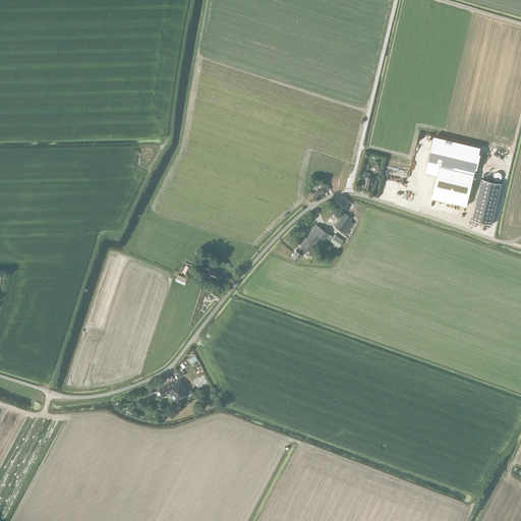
[(433,137),(425,172),(437,175),(431,197),(467,206),(480,149),(433,137)]
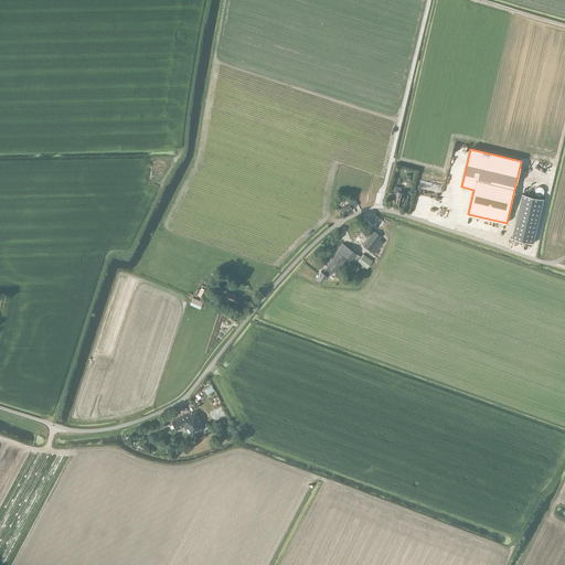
[(403,204),(403,203),(407,204),(409,195),(406,194),(401,192),(402,188),(395,187),(394,193),(397,193),(395,202),(403,204)]
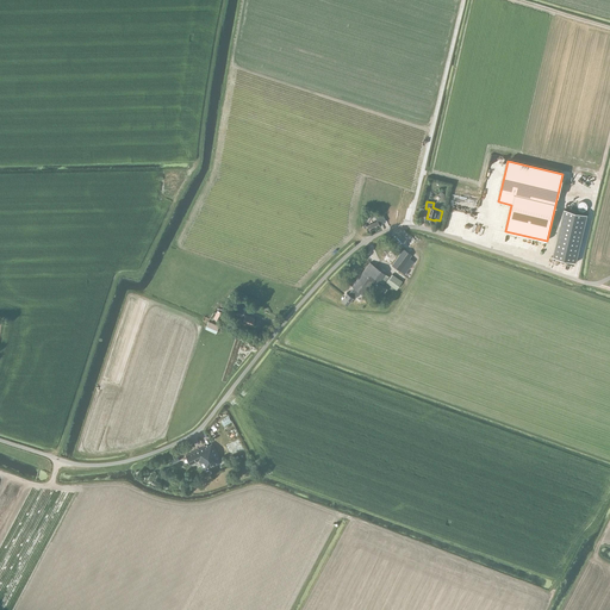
[(565,210),(553,257),(576,262),(587,215),(565,210)]
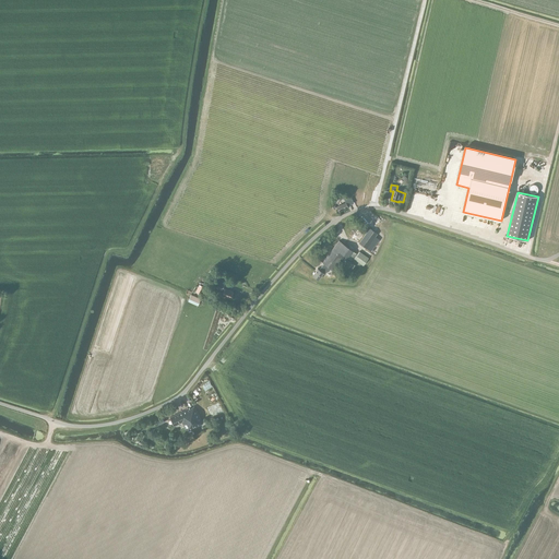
[(346,203),(336,207),(339,212),(348,207),(347,206),(346,203)]
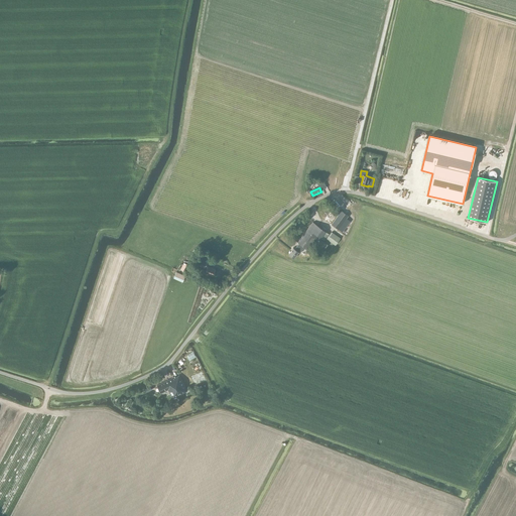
[(342,211),(332,225),(343,232),(350,222),(346,219),(348,216),(342,211)]
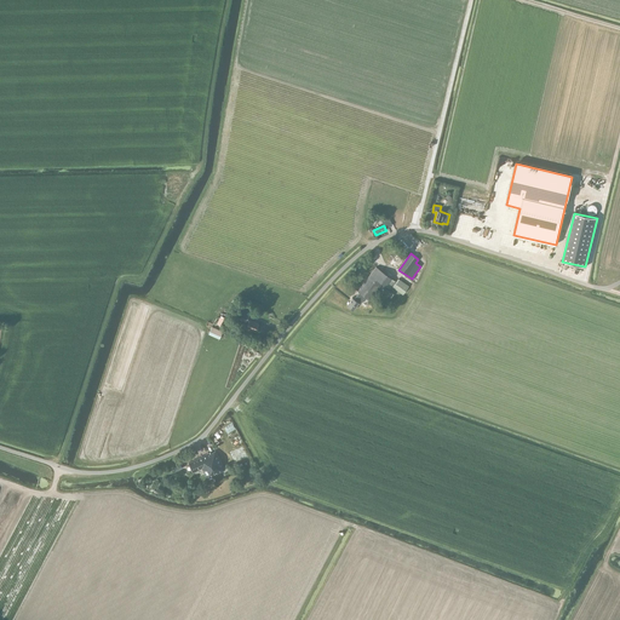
[(352,298),(348,305),(350,308),(354,310),(359,303),(361,304),(366,298),(369,300),(375,292),(380,296),(380,297),(377,300),(384,306),(388,302),(394,293),(386,288),(383,293),(377,290),(382,283),(385,286),(390,288),(396,282),(391,279),(386,275),(377,268),(359,292),(360,293),(355,299),(352,298)]
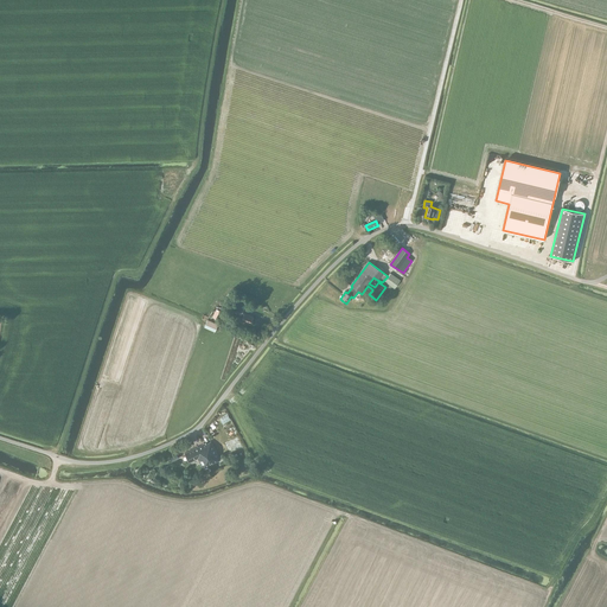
[(385,281),(384,282),(395,288),(397,285),(400,281),(390,274),(389,276),(385,281)]
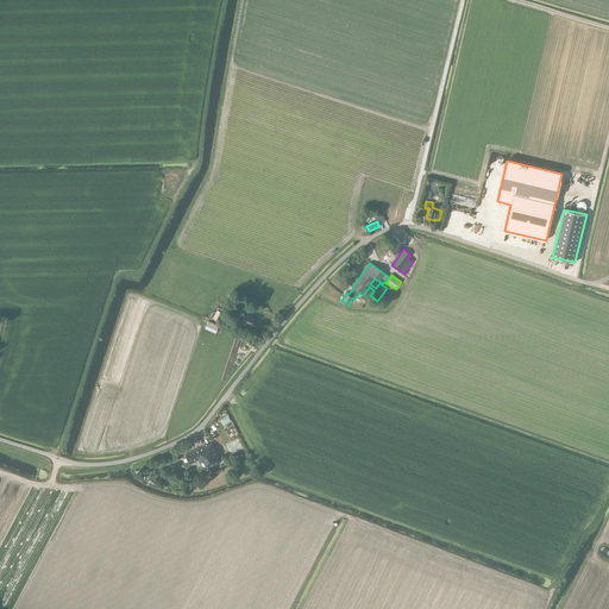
[(231,308),(242,313),(246,302),(234,297),(231,308)]
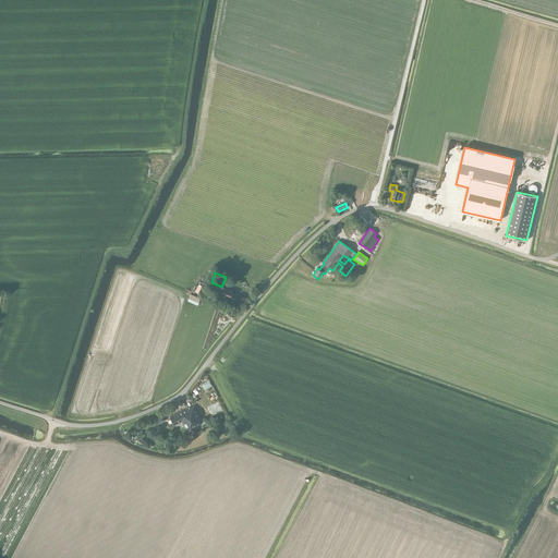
[(218,295),(221,296),(226,299),(227,296),(230,298),(232,291),(225,288),(222,292),(220,291),(218,295)]
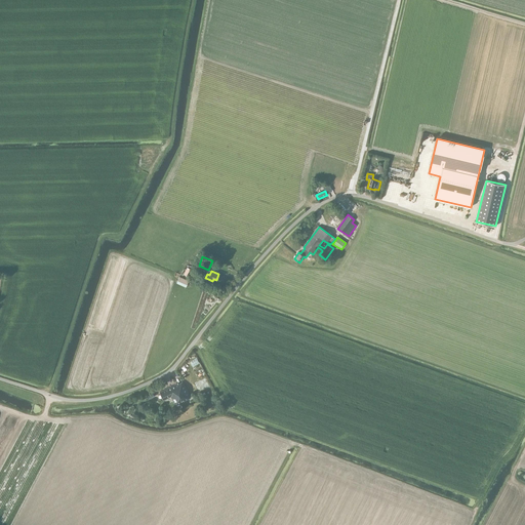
[(179,277),(176,283),(186,287),(189,281),(179,277)]
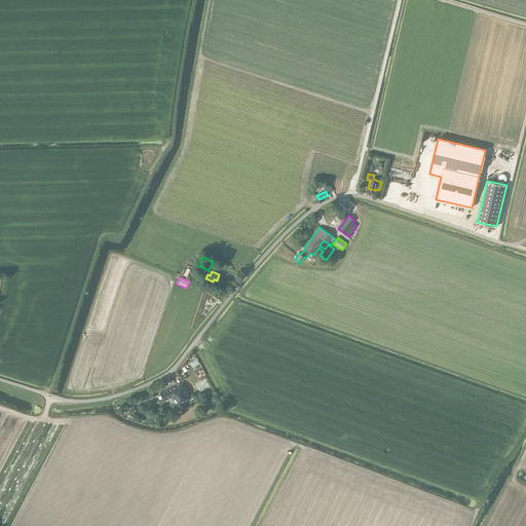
[(199,393),(211,387),(205,378),(194,383),(199,393)]
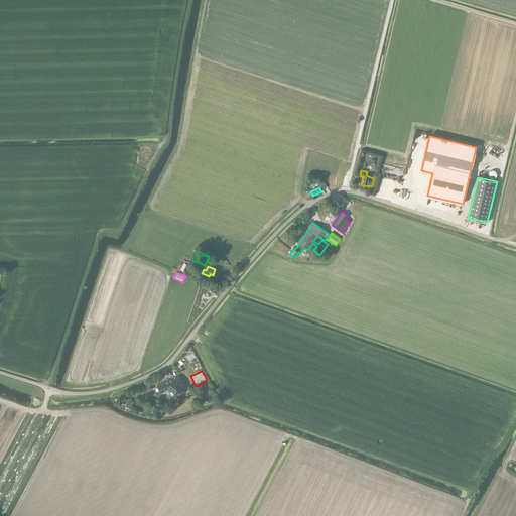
[(161,393),(168,390),(172,398),(187,391),(179,376),(175,378),(174,377),(157,386),(161,393)]
